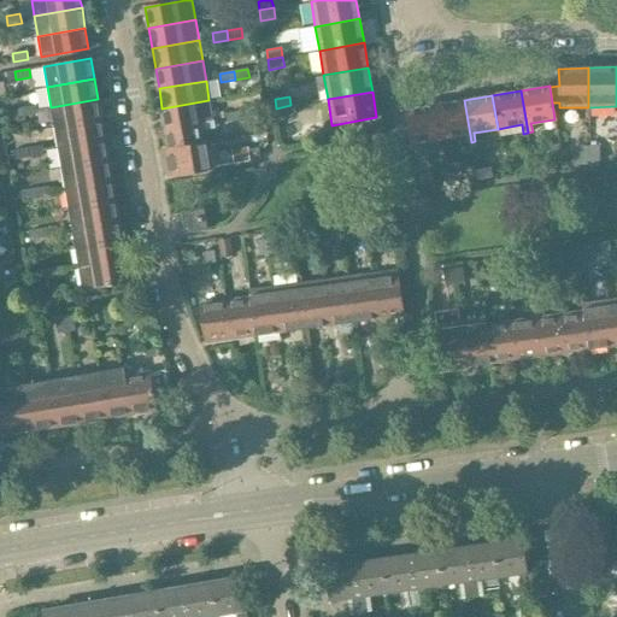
[(98,99),(51,107),(53,128),(101,119),(98,99)]
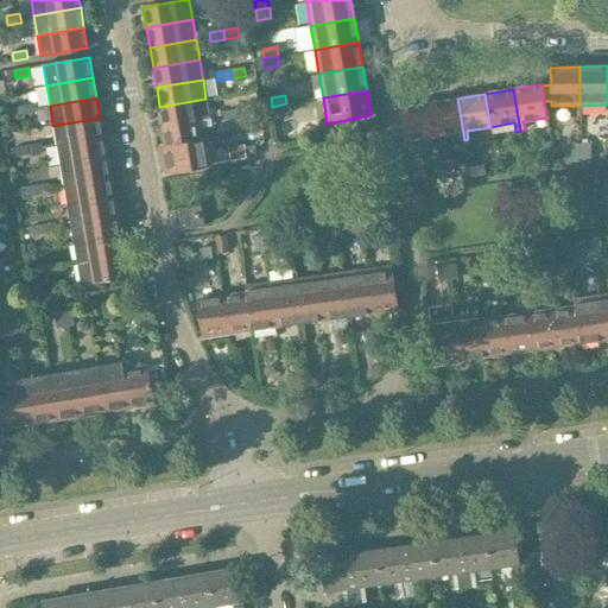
[(206,99),(159,107),(163,127),(209,119),(206,99)]
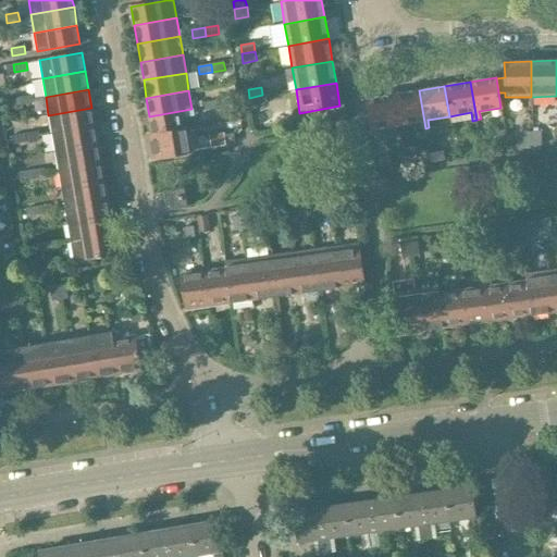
[(419,90),(393,95),(398,125),(399,133),(425,128),(419,90)]
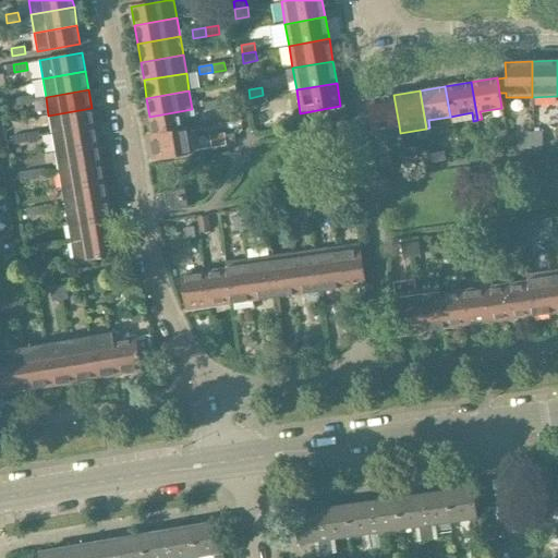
[(32,95),(19,97),(21,106),(34,104),(32,95)]
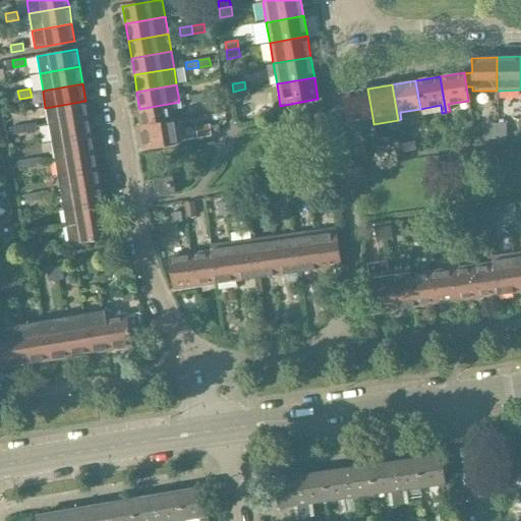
[(245,89),(233,92),(234,100),(247,98),(245,89)]
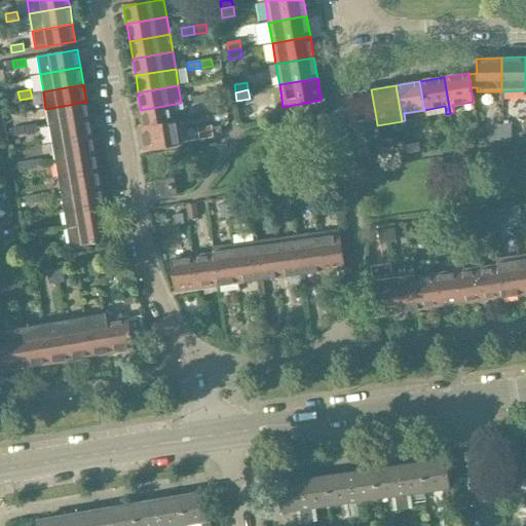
[(346,94),(351,122),(352,129),(357,128),(355,121),(376,118),(371,89),(346,94)]
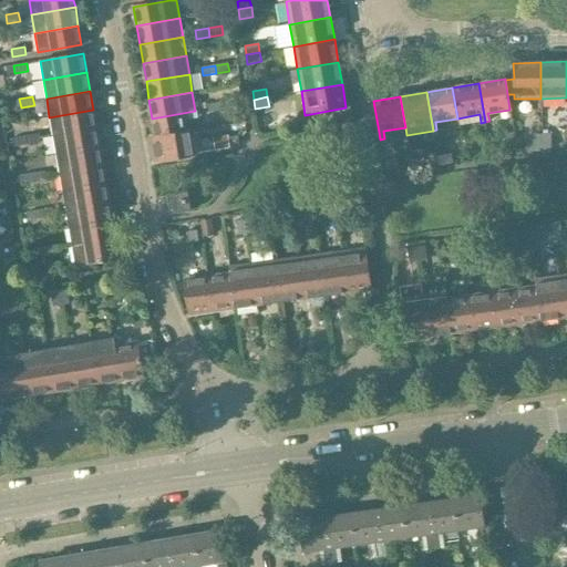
[(19,99),(7,101),(8,110),(21,107),(19,99)]
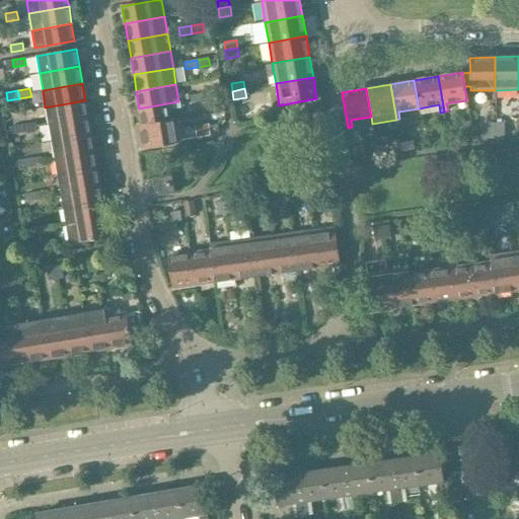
[(214,91),(202,93),(204,101),(215,99),(214,91)]
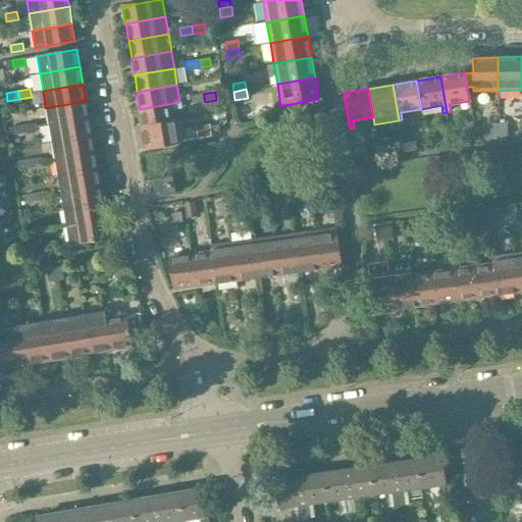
[(203,94),(191,96),(193,104),(205,102),(203,94)]
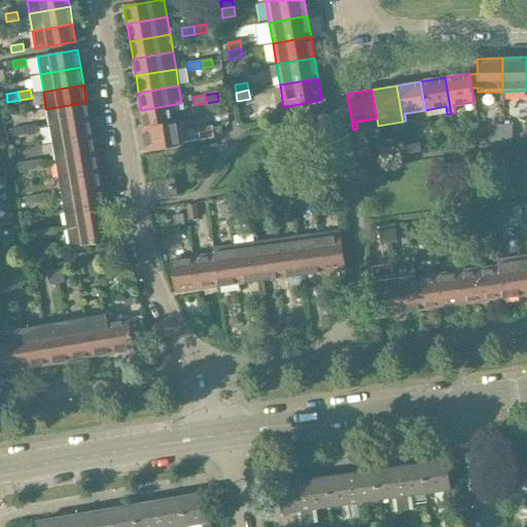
[(86,102),(45,109),(48,126),(89,119),(86,102)]
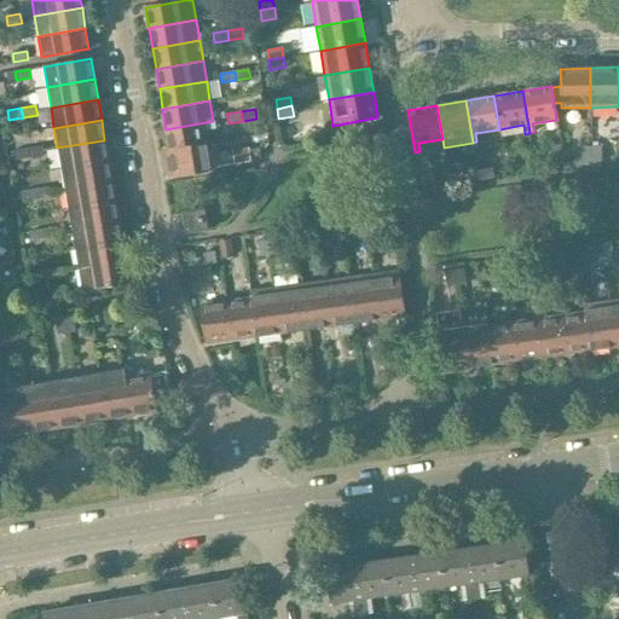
[(213,121),(166,129),(169,149),(202,143),(201,131),(214,128),(213,121)]
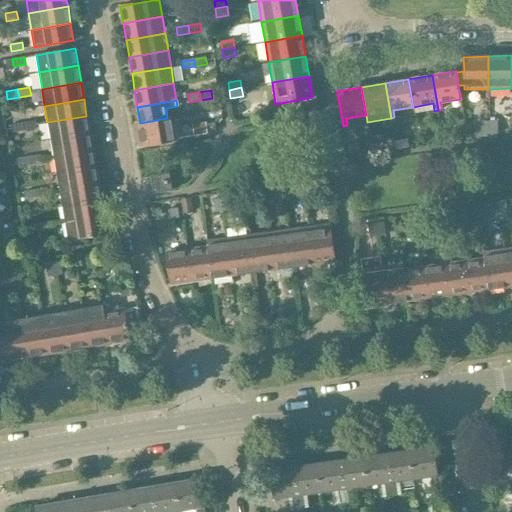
[(86,116),(47,122),(50,139),(89,132),(86,116)]
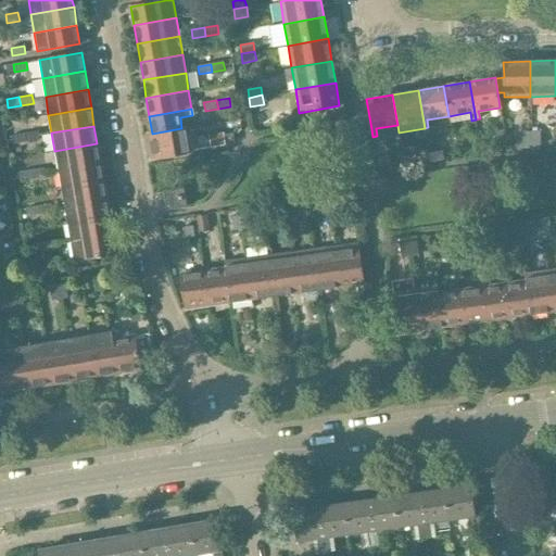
[(181,128),(152,134),(149,135),(153,159),(191,152),(187,128),(181,128)]
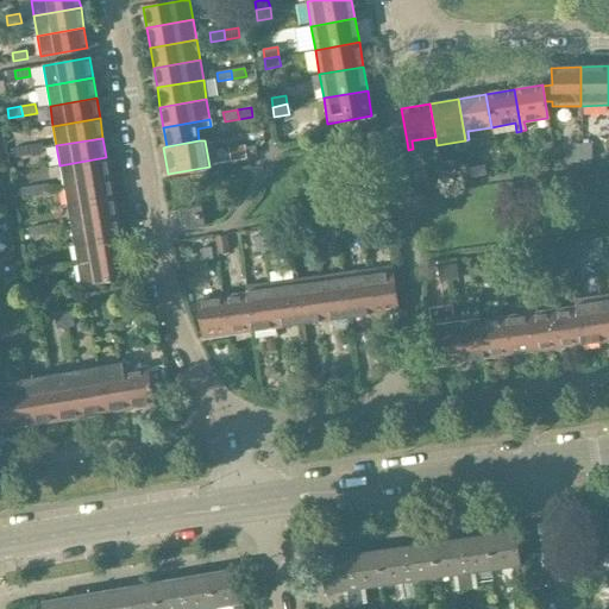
[(42,144),(27,146),(29,155),(43,152),(42,144)]
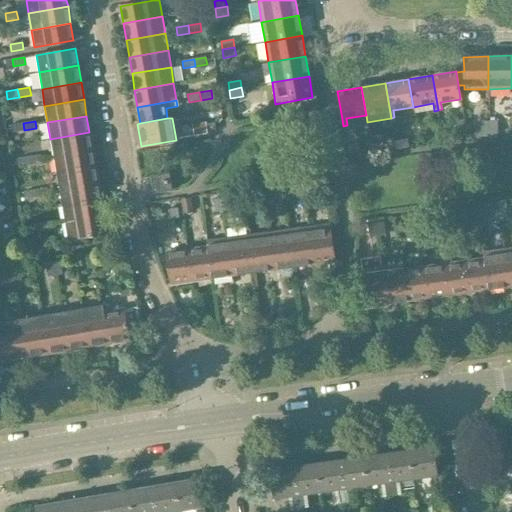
[(497,122),(489,122),(489,134),(498,134),(497,122)]
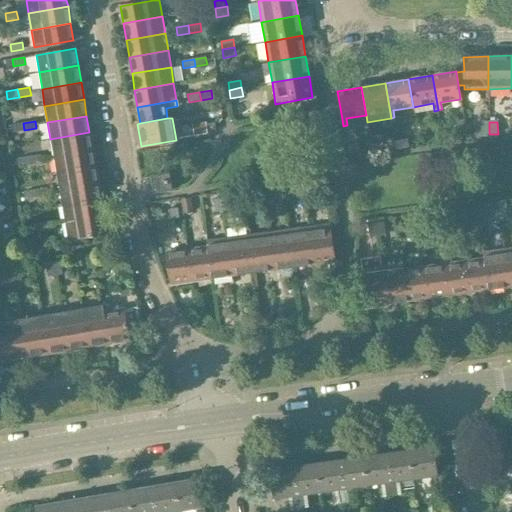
[(23,123),(11,125),(13,132),(24,130),(23,123)]
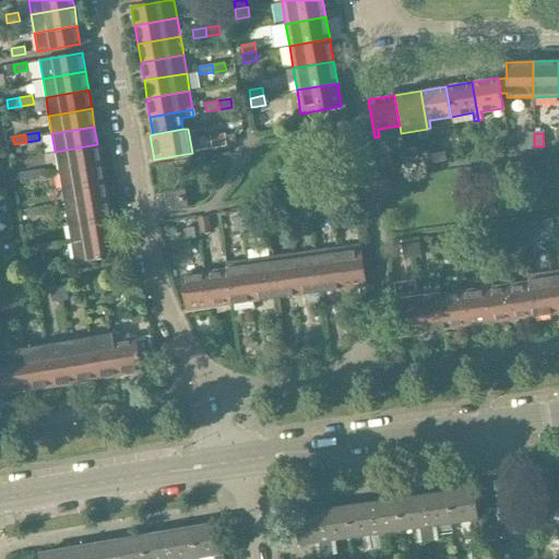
[(224,134),(211,137),(213,149),(226,146),(224,134)]
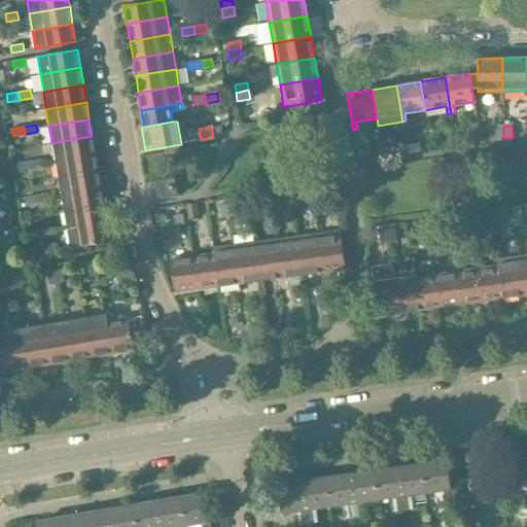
[(214,136),(222,134),(220,127),(213,128),(214,136)]
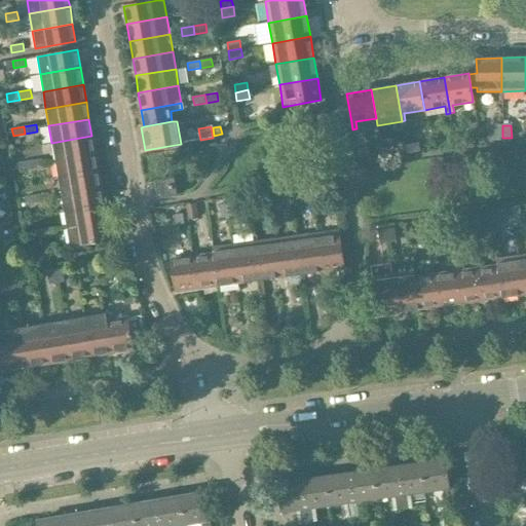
[(91,136),(51,143),(54,160),(95,153),(91,136)]
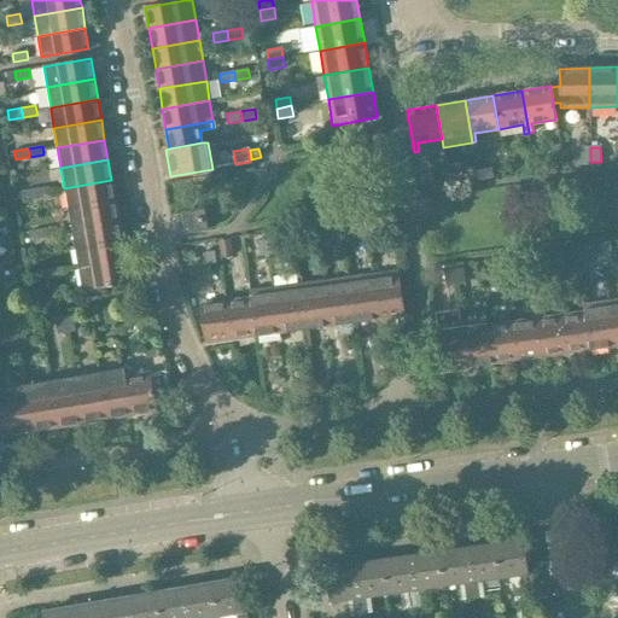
[(554,164),(541,167),(542,175),(555,174),(554,164)]
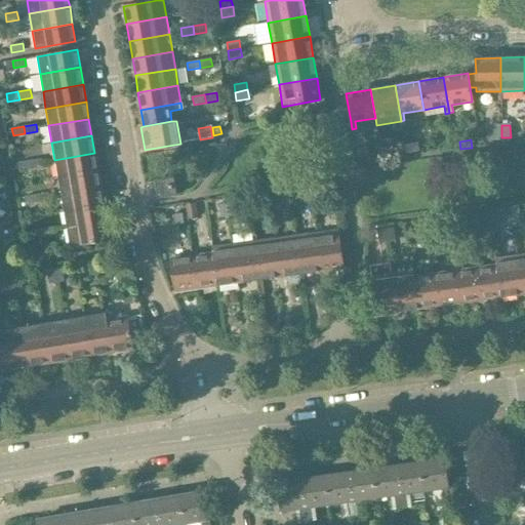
[(405,145),(406,153),(418,152),(417,143),(405,145)]
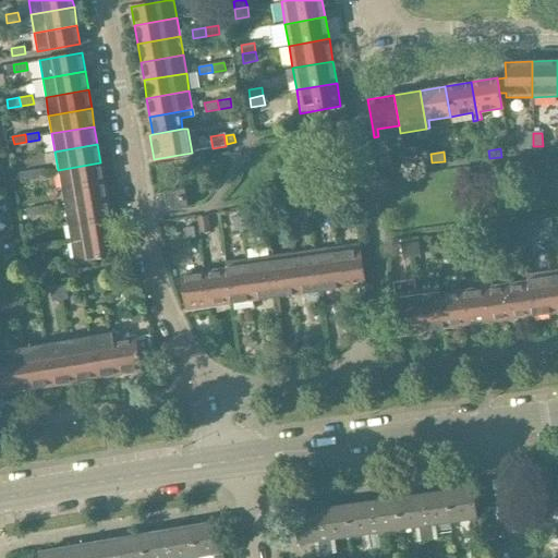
[(416,154),(419,164),(431,162),(429,153),(416,154)]
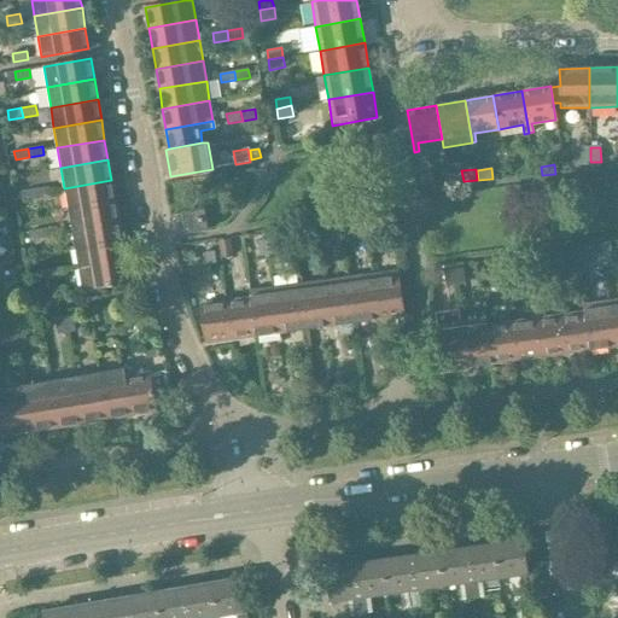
[(420,174),(421,185),(433,182),(432,173),(420,174)]
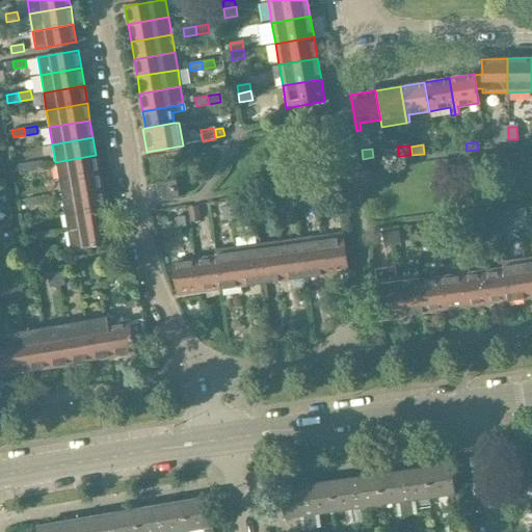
[(96,155),(55,162),(58,180),(99,173),(96,155)]
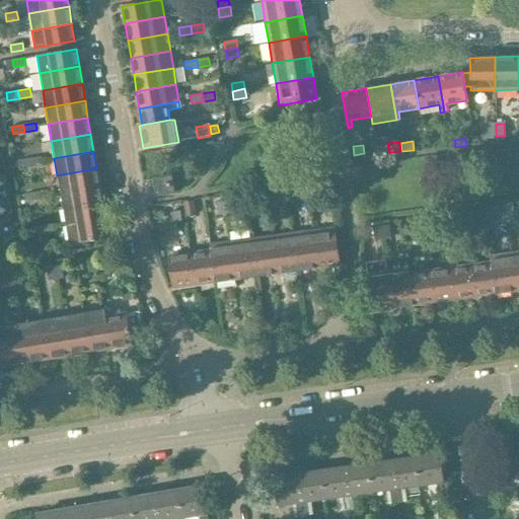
[(42,156),(29,158),(30,166),(43,164),(42,156)]
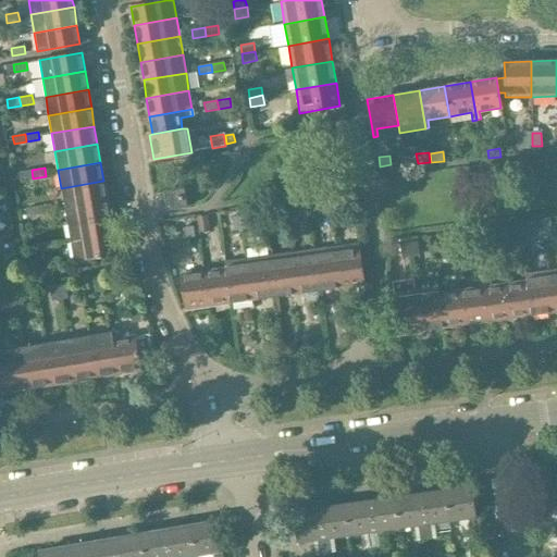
[(32,170),(19,172),(20,181),(33,178),(32,170)]
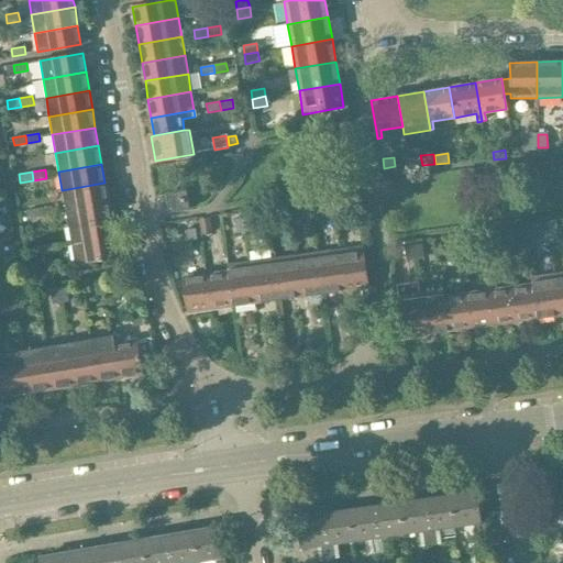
[(105,183),(62,190),(65,208),(108,201),(105,183)]
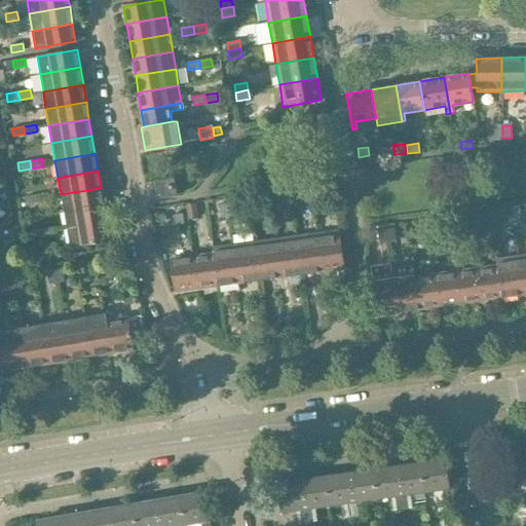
[(158,198),(177,195),(174,178),(155,181),(158,198)]
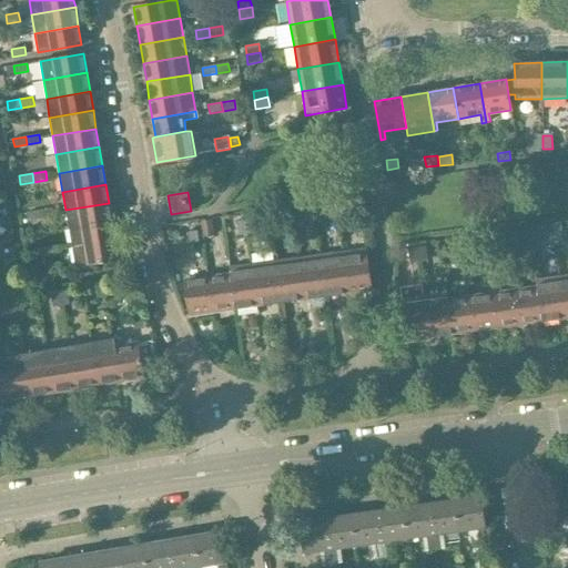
[(109,203),(66,210),(69,229),(112,222),(109,203)]
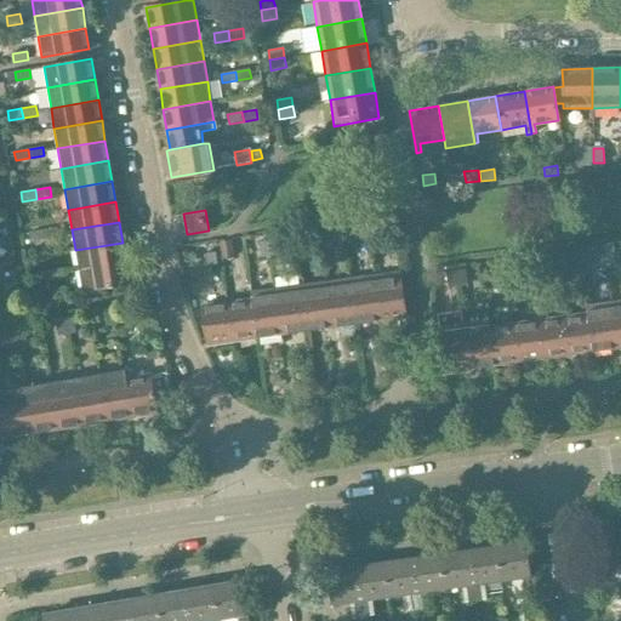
[(379,227),(369,228),(370,244),(380,241),(379,227)]
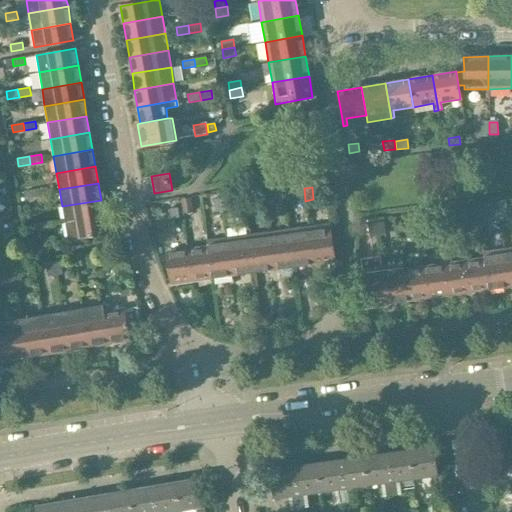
[(47,188),(35,190),(36,197),(48,195),(47,188)]
